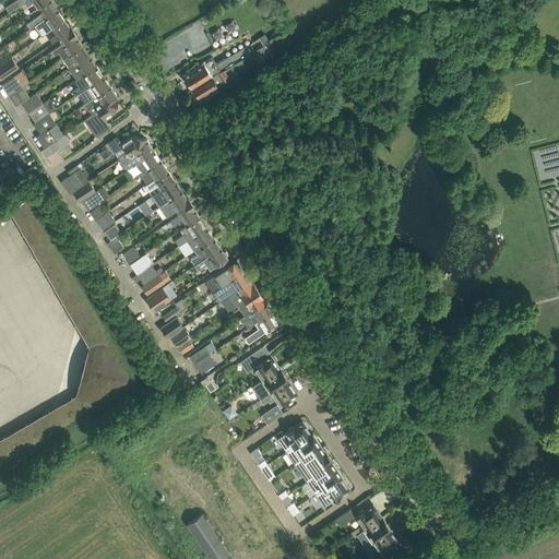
[(14,0),(6,7),(9,12),(21,4),(26,0),(14,0)]
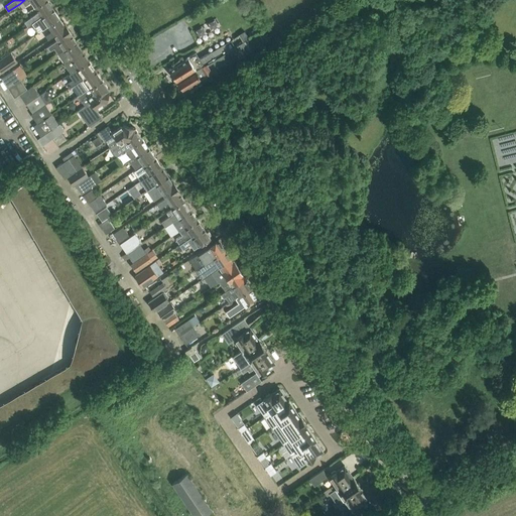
[(52,8),(47,0),(44,0),(35,6),(38,11),(24,20),(27,26),(32,23),(52,8)]
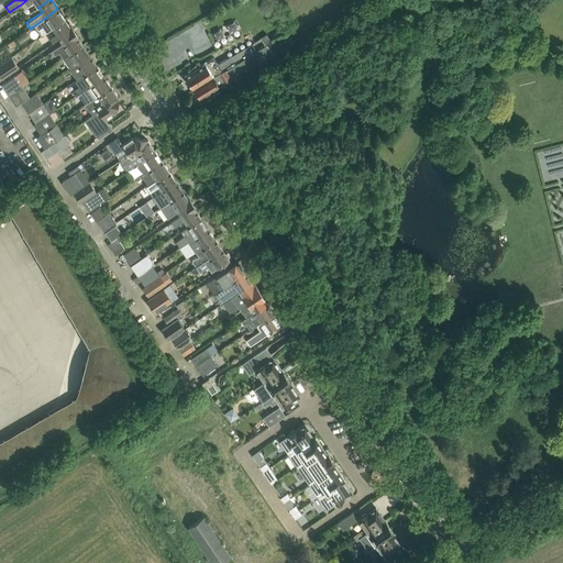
[(65,19),(57,9),(35,25),(39,30),(43,26),(46,32),(53,28),(65,19)]
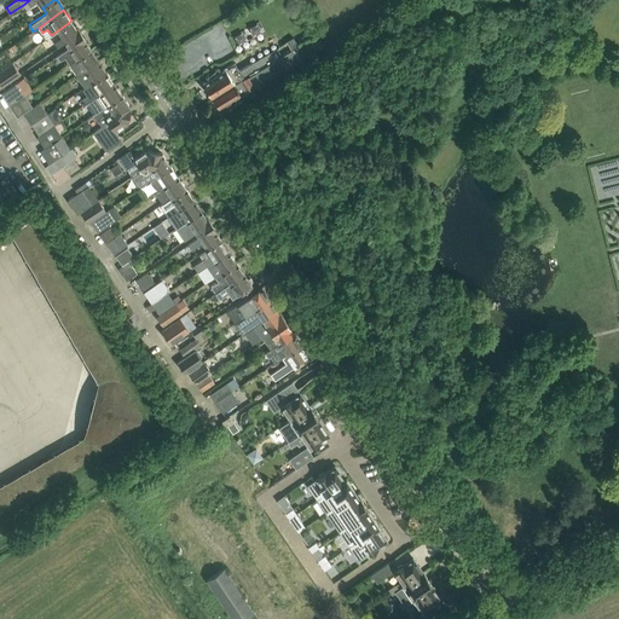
[(62,45),(81,33),(76,25),(75,25),(71,21),(58,30),(63,38),(55,42),(58,47),(62,45)]
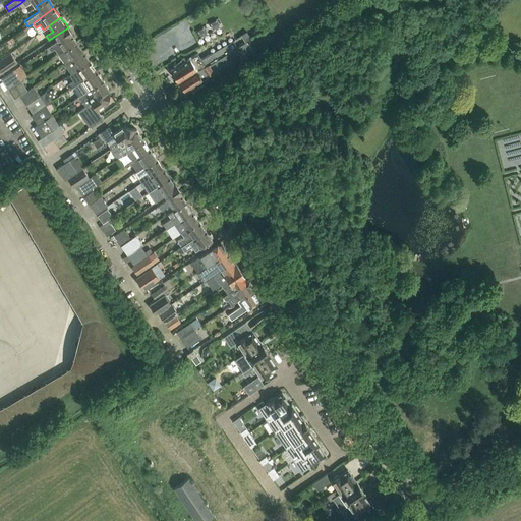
[(55,42),(51,45),(53,49),(55,48),(58,52),(64,48),(75,41),(73,38),(74,37),(68,27),(52,38),(55,42)]
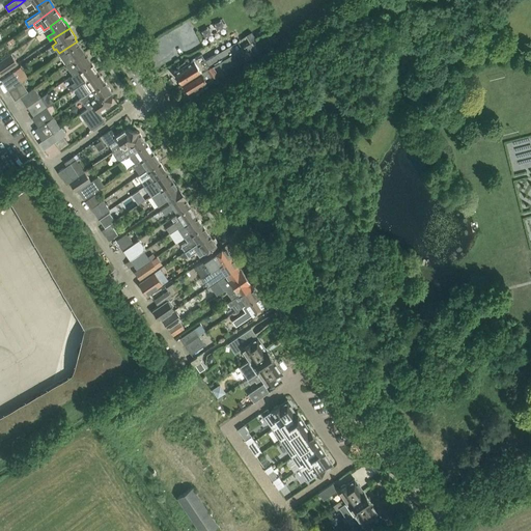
[(239,64),(272,44),(267,34),(218,62),(221,67),(235,59),(239,64)]
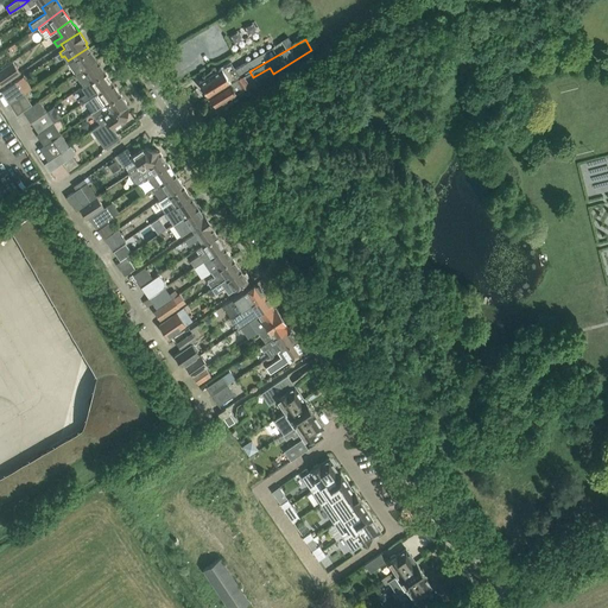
[(76,73),(96,59),(88,48),(75,56),(68,61),(76,73)]
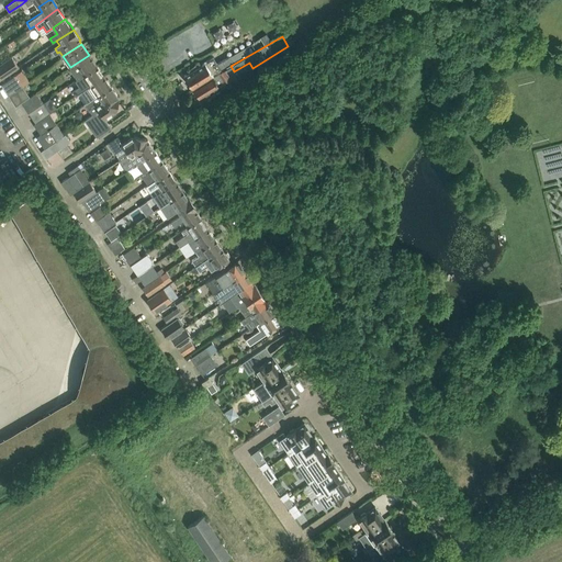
[(78,78),(97,66),(89,55),(70,67),(77,78),(78,78)]
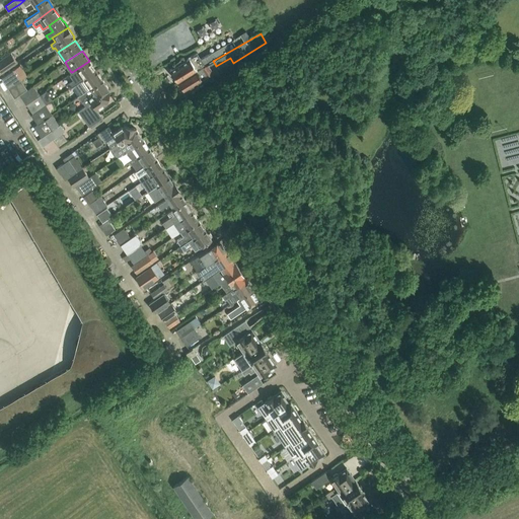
[(10,52),(0,59),(0,73),(17,62),(10,52)]
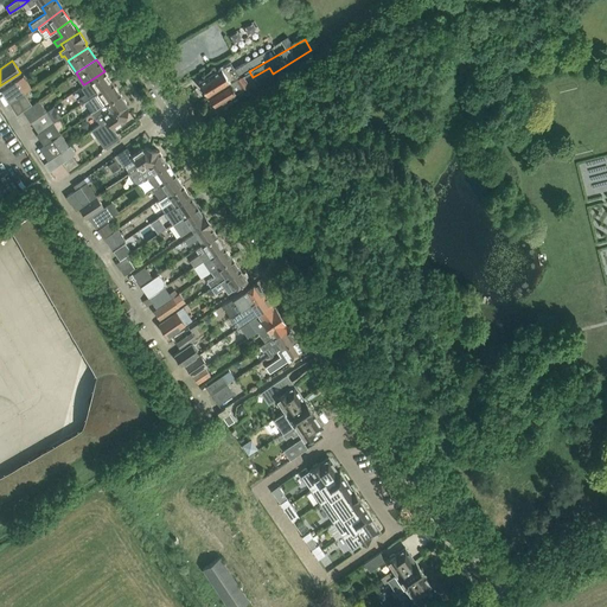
[(205,77),(198,82),(208,95),(240,76),(243,74),(249,70),(253,68),(248,61),(235,69),(230,62),(216,70),(213,66),(204,75),(205,77)]
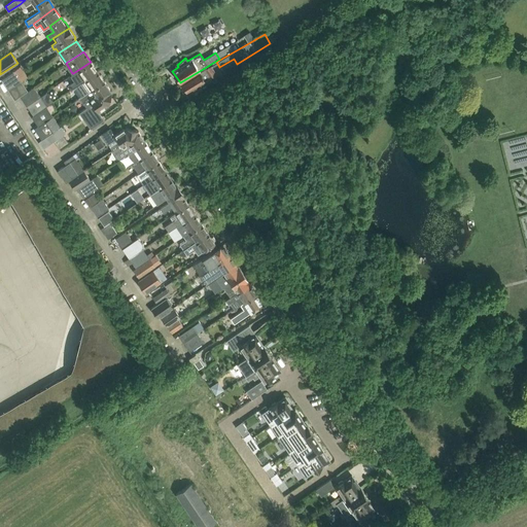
[(73,88),(97,71),(91,62),(73,73),(72,73),(71,73),(75,79),(68,83),(70,89),(72,88),(73,88)]
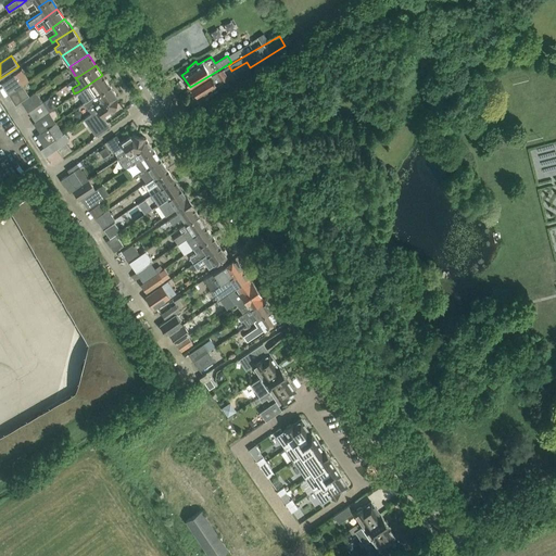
[(219,70),(190,87),(197,97),(228,78),(223,68),(223,67),(219,70)]
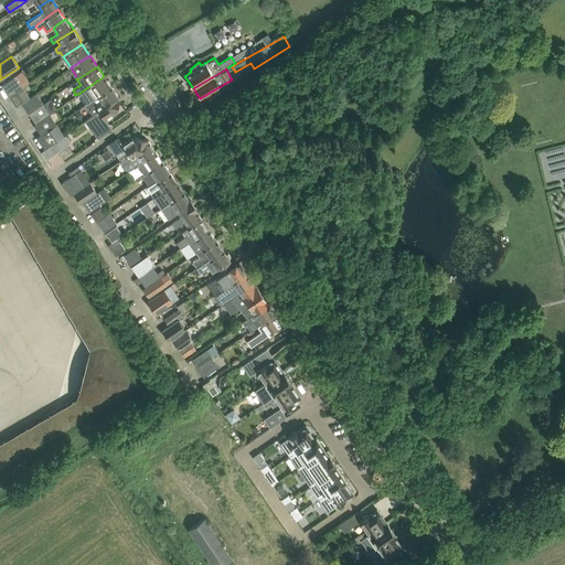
[(23,71),(14,76),(1,85),(8,96),(23,85),(30,81),(23,71)]
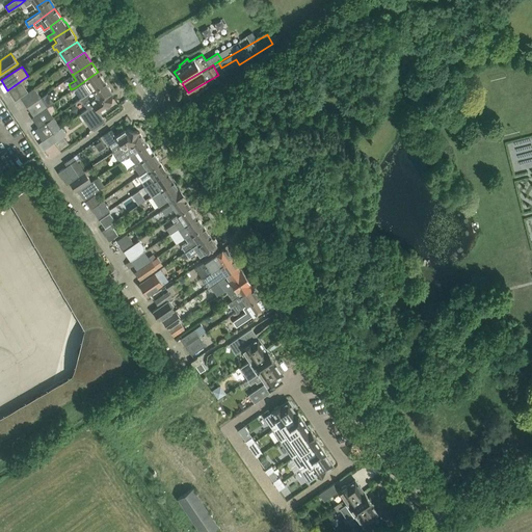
[(83,97),(105,82),(98,72),(74,88),(77,94),(80,91),(83,96),(83,97)]
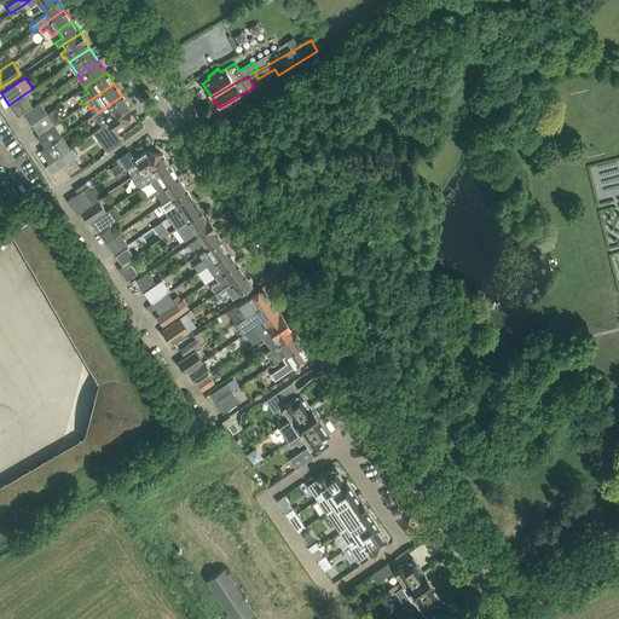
[(34,105),(25,93),(9,105),(17,116),(23,113),(34,105)]
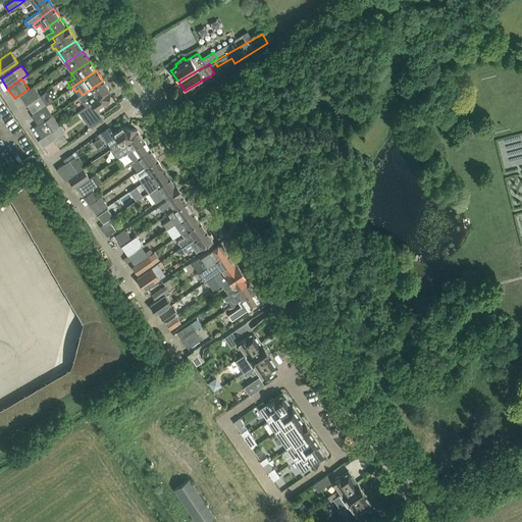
[(110,91),(103,81),(82,95),(82,94),(79,96),(83,102),(84,101),(96,94),(109,97),(110,91)]
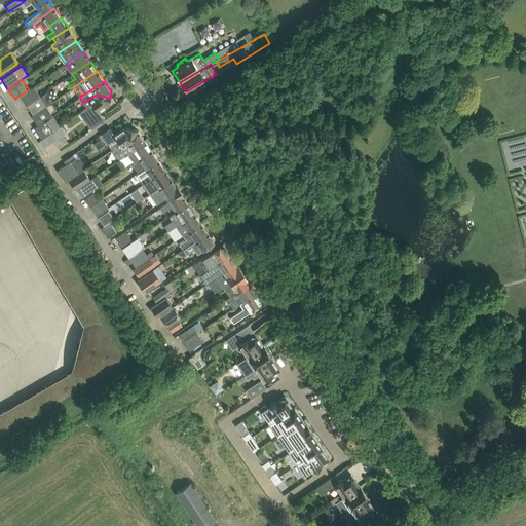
[(34,86),(29,89),(20,96),(27,105),(40,96),(34,86)]
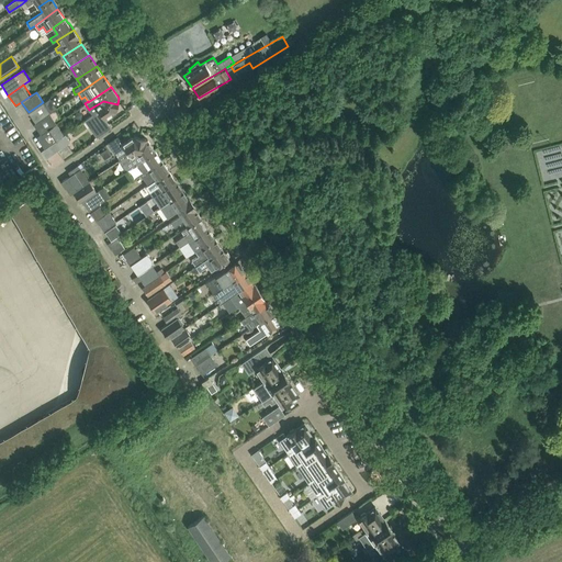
[(115,111),(117,104),(103,101),(90,109),(93,114),(90,116),(96,125),(91,128),(97,137),(101,134),(111,127),(104,119),(115,111)]
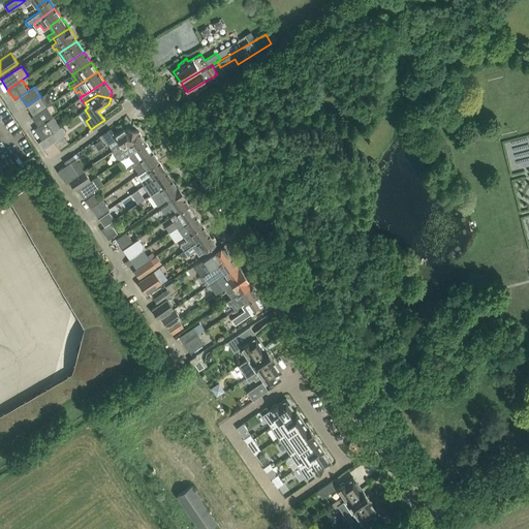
[(48,106),(40,96),(27,105),(33,116),(48,106)]
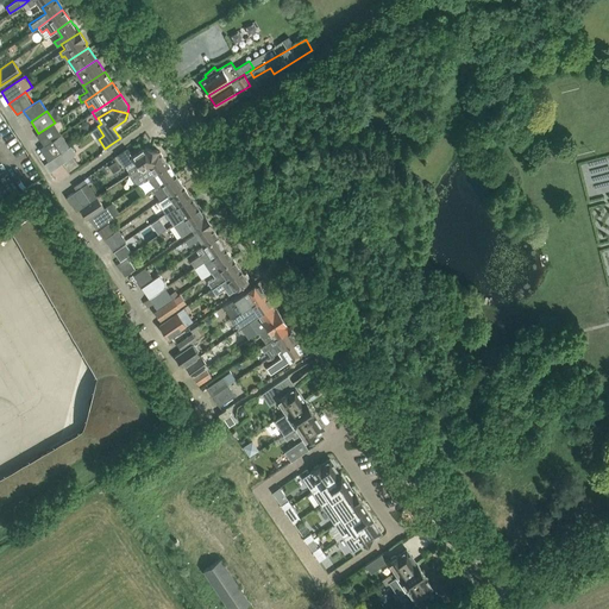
[(62,133),(55,123),(38,133),(36,135),(43,145),(52,139),(62,133)]
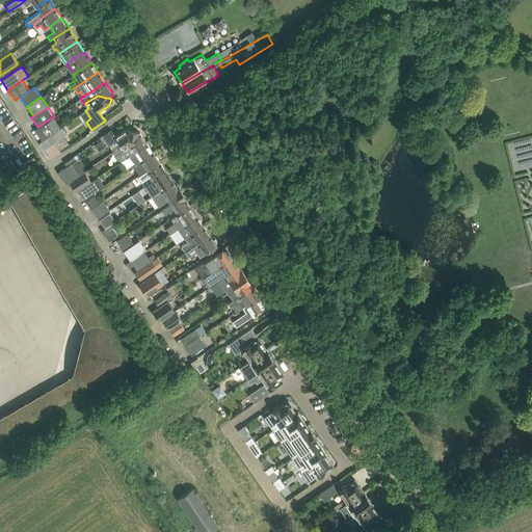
[(52,132),(46,122),(37,127),(34,130),(42,141),(45,139),(44,138),(52,132)]
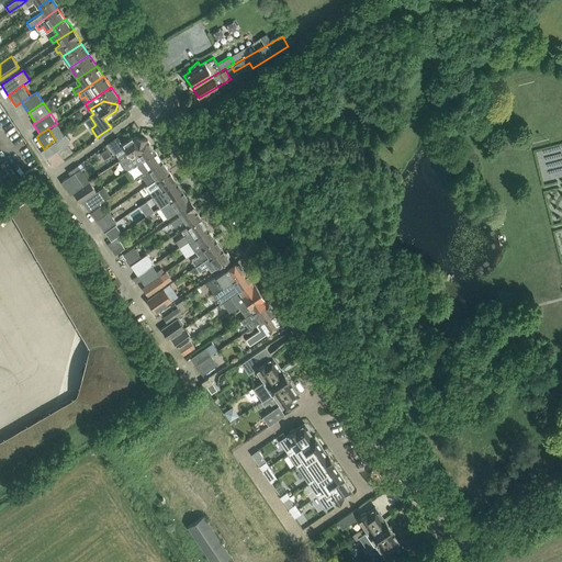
[(137,154),(139,137),(133,136),(116,148),(121,155),(123,154),(125,156),(120,159),(121,161),(128,163),(135,158),(137,154)]
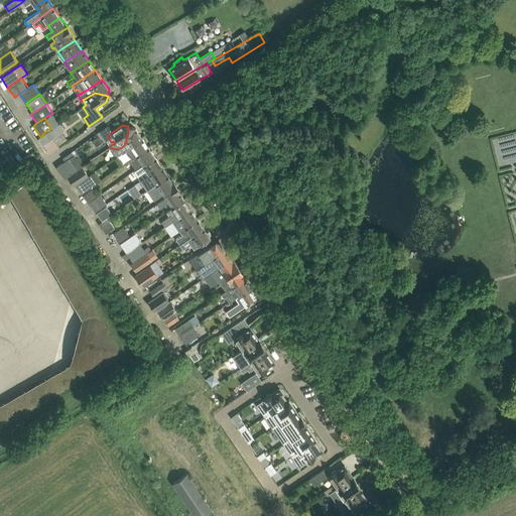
[(55,126),(50,128),(42,134),(43,135),(47,141),(59,133),(55,126)]
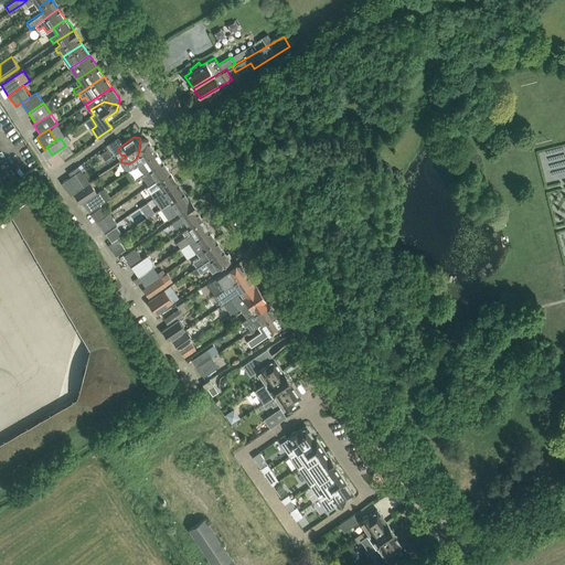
[(138,163),(156,152),(148,140),(140,138),(138,155),(136,159),(129,163),(121,162),(127,169),(138,163)]
